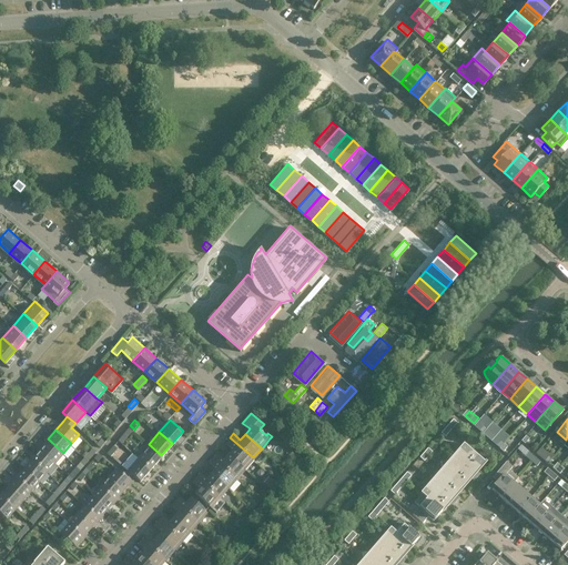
[(229,453),(244,467),(253,457),(230,437),(225,442),(233,447),(229,453)]
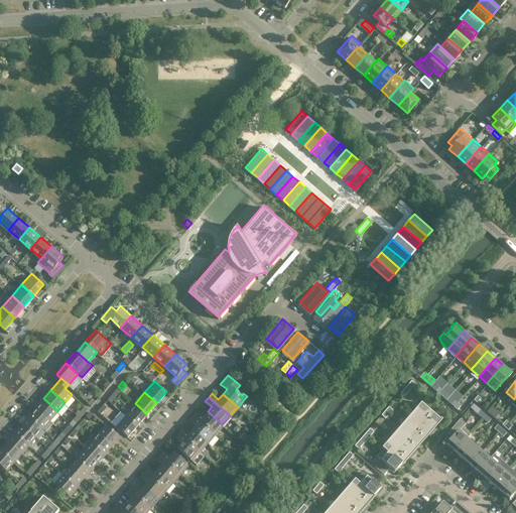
[(57,411),(43,398),(36,407),(50,419),(57,411)]
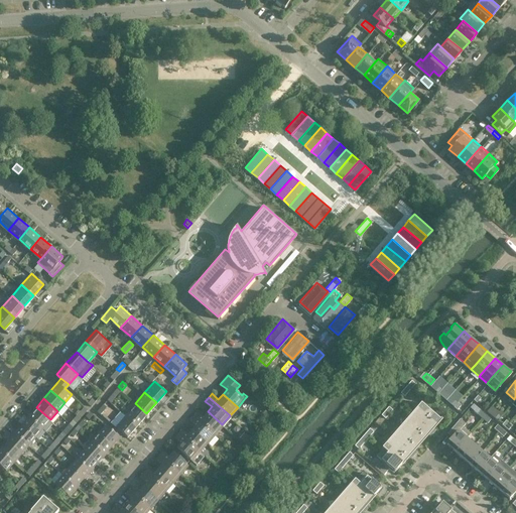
[(421,400),(402,423),(421,439),(428,431),(430,432),(434,428),(432,426),(440,417),(421,400)]
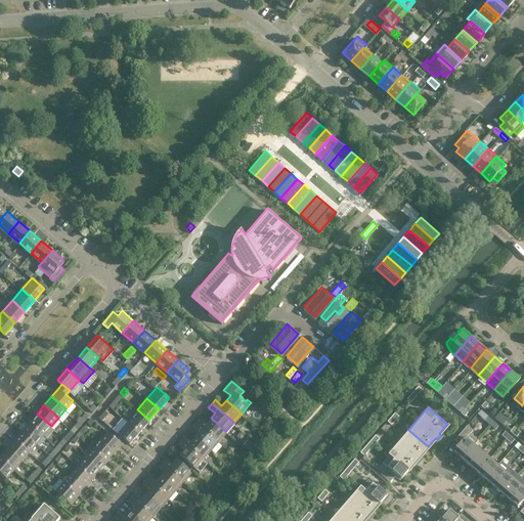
[(101,419),(107,411),(104,408),(98,416),(101,419)]
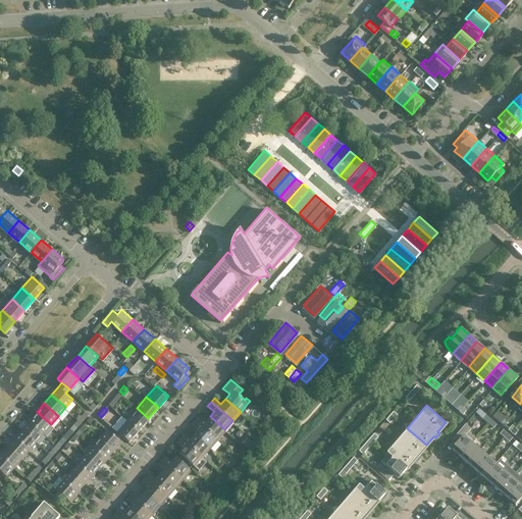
[(148,418),(137,408),(126,419),(139,429),(148,418)]
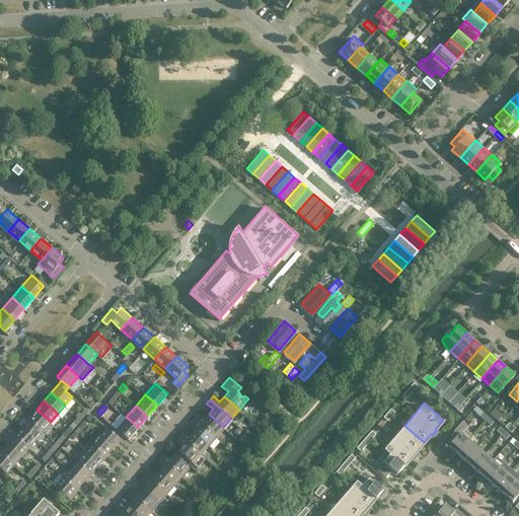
[(51,422),(36,410),(28,418),(43,430),(51,422)]
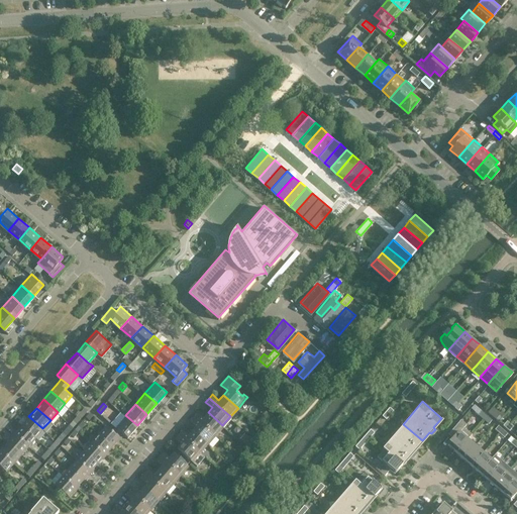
[(267,409),(264,412),(269,417),(272,414),(267,409)]
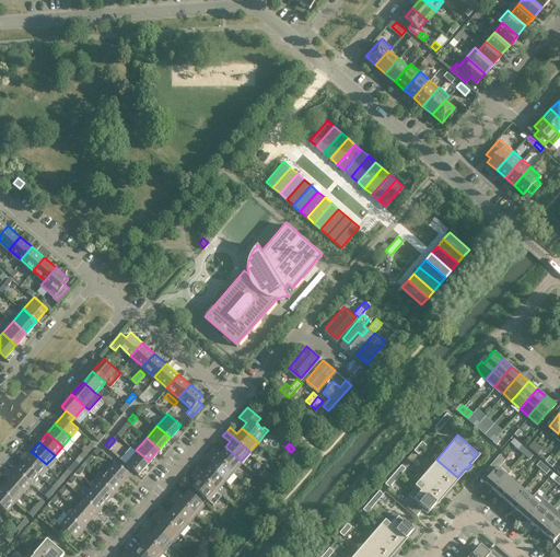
[(518,447),(524,452),(527,448),(522,443),(518,447)]
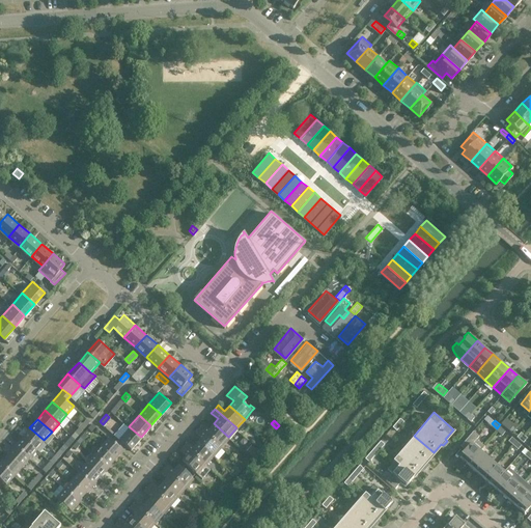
[(199,426),(221,446),(228,437),(214,423),(208,428),(202,422),(199,426)]
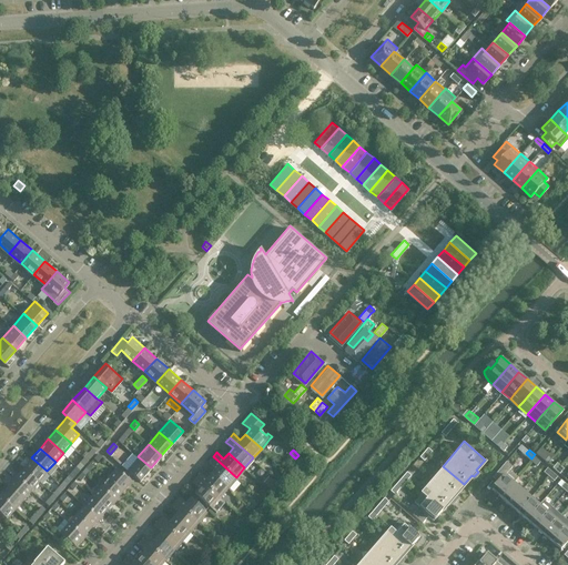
[(540,458),(535,454),(531,458),(537,463),(540,458)]
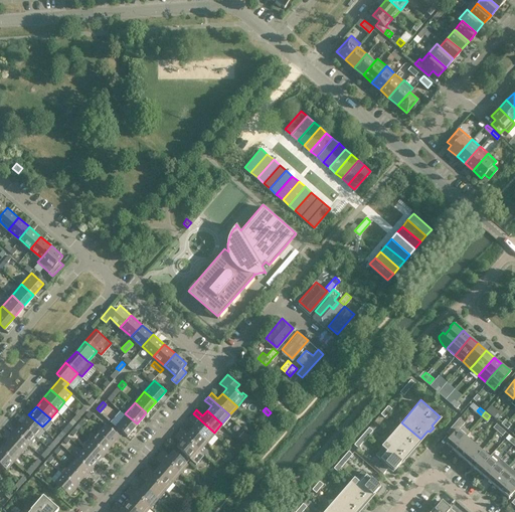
[(137,423),(125,413),(115,424),(127,435),(137,423)]
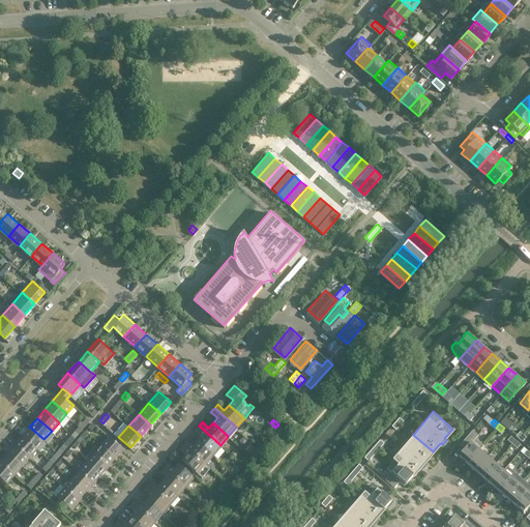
[(198,440),(213,454),(221,445),(199,426),(195,430),(202,436),(198,440)]
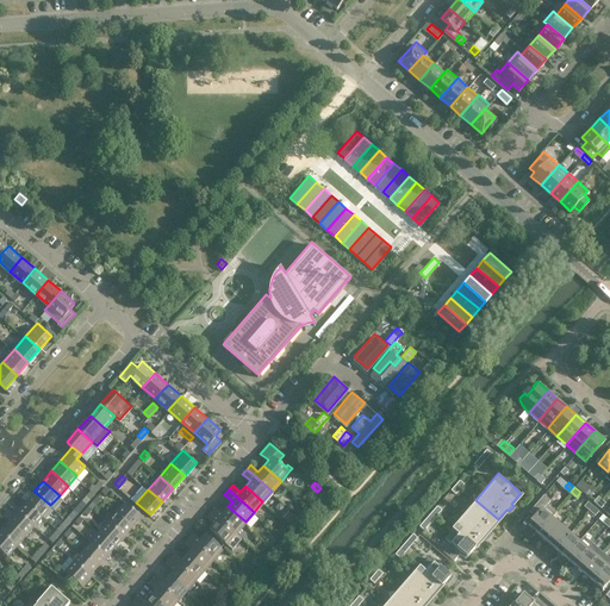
[(50,505),(33,491),(25,500),(42,514),(50,505)]
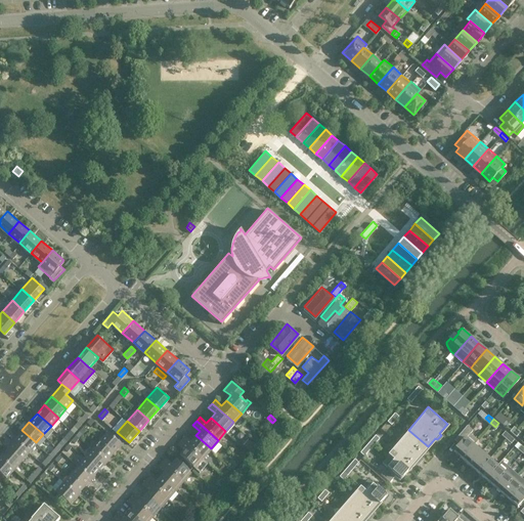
[(474,442),(478,438),(470,431),(473,428),(467,424),(454,438),(460,442),(453,449),(462,457),(474,442)]
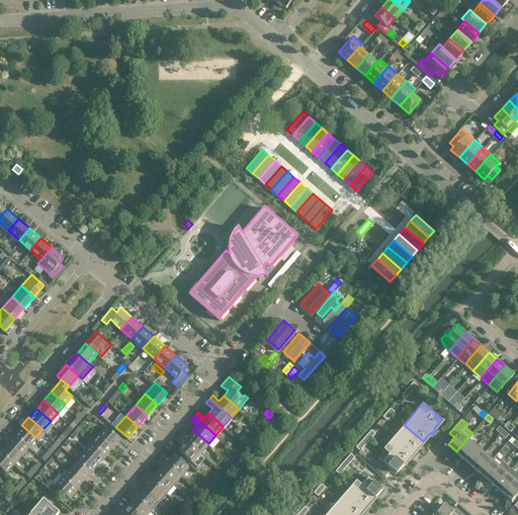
[(70,423),(63,431),(66,434),(73,426),(70,423)]
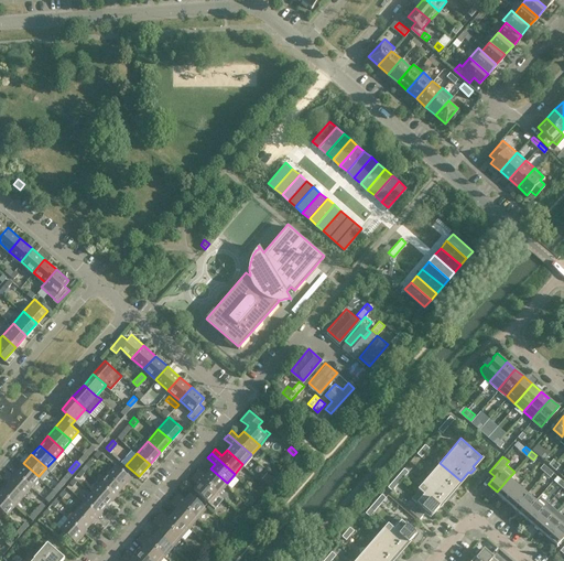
[(39,476),(23,463),(15,472),(31,486),(39,476)]
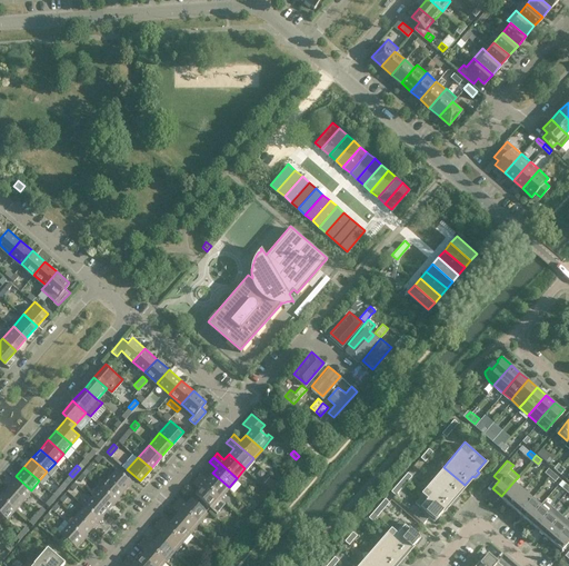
[(108,476),(123,489),(131,480),(116,467),(108,476)]
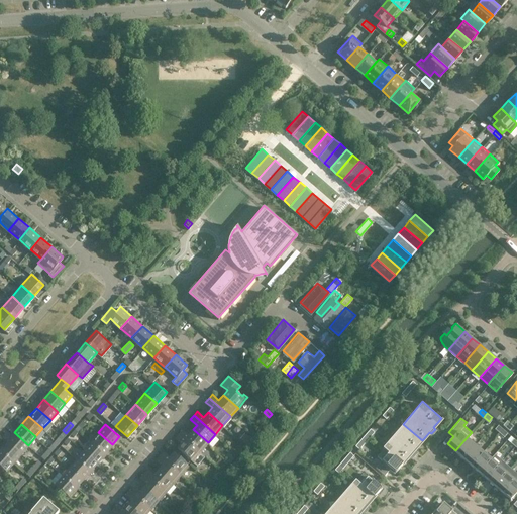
[(383,446),(389,451),(402,464),(410,453),(412,455),(416,450),(414,449),(422,440),(403,424),(383,446)]
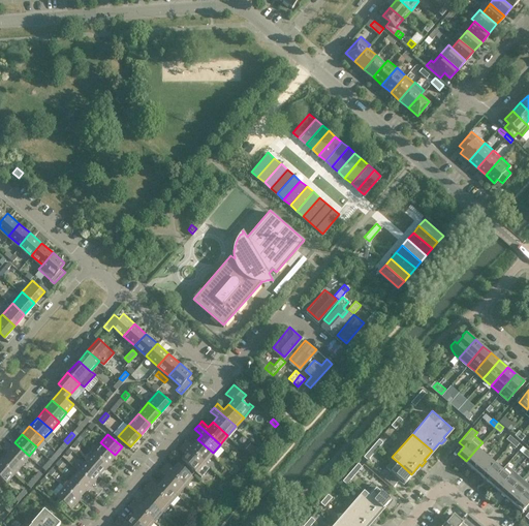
[(258,437),(253,442),(258,446),(262,441),(258,437)]
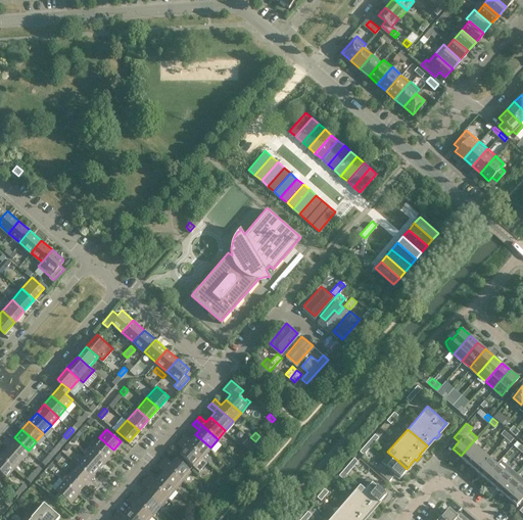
[(181,437),(202,457),(210,447),(195,434),(191,439),(184,434),(181,437)]
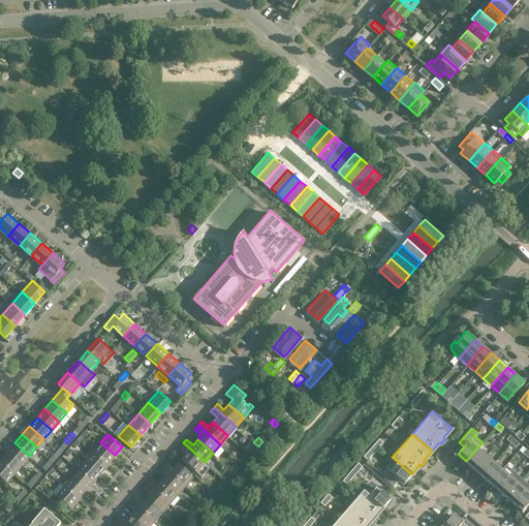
[(57,450),(60,453),(67,443),(64,440),(57,450)]
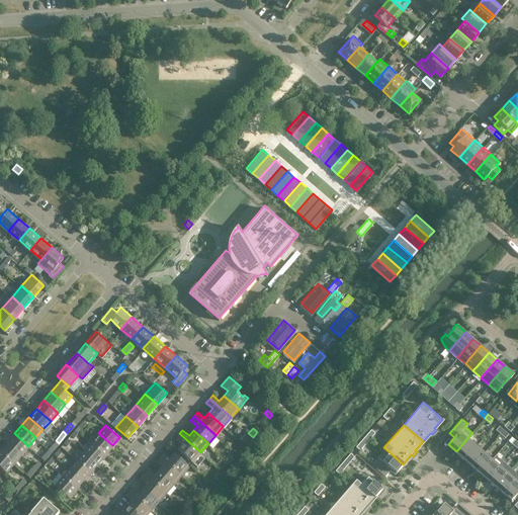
[(28,446),(14,433),(7,442),(21,454),(28,446)]
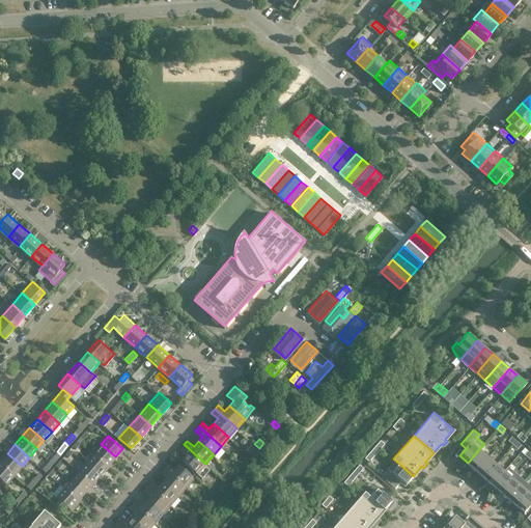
[(101,444),(93,453),(108,466),(115,456),(101,444)]
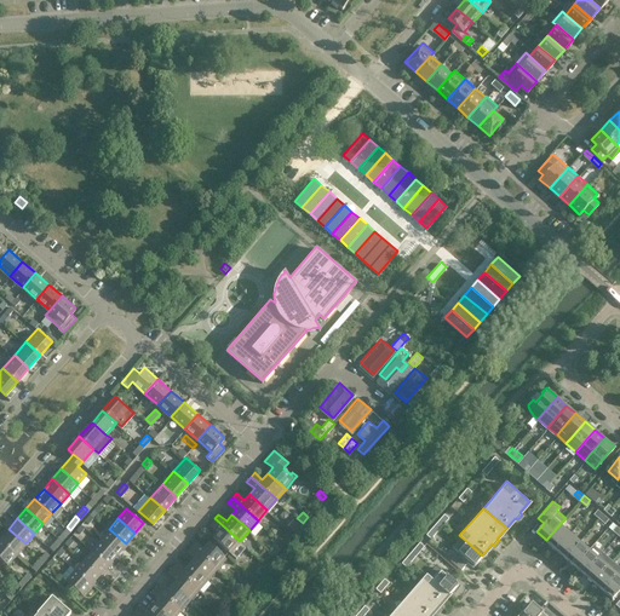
[(213,536),(236,557),(246,546),(240,541),(214,518),(210,523),(218,530),(213,536)]
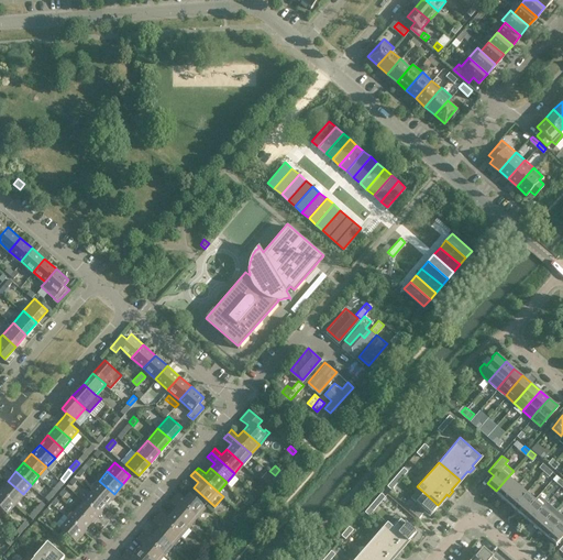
[(275,475),(269,471),(263,478),(268,482),(275,475)]
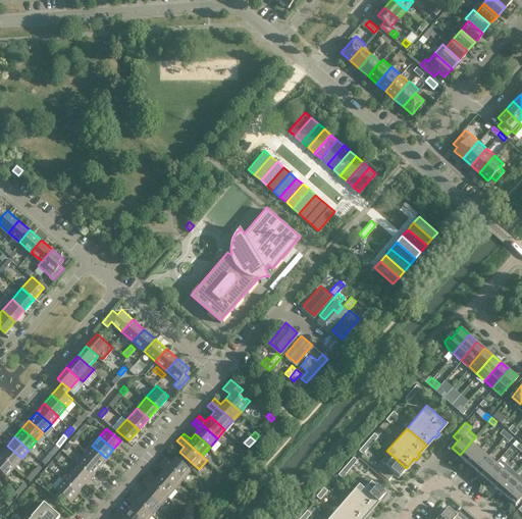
[(479,448),(472,440),(460,455),(468,462),(479,448)]
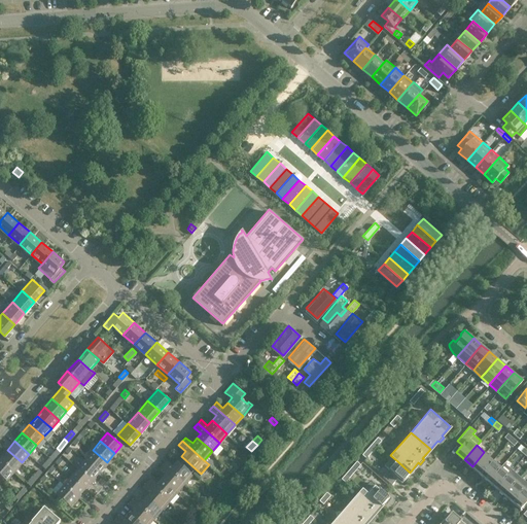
[(53,459),(60,451),(57,448),(48,456),(53,459)]
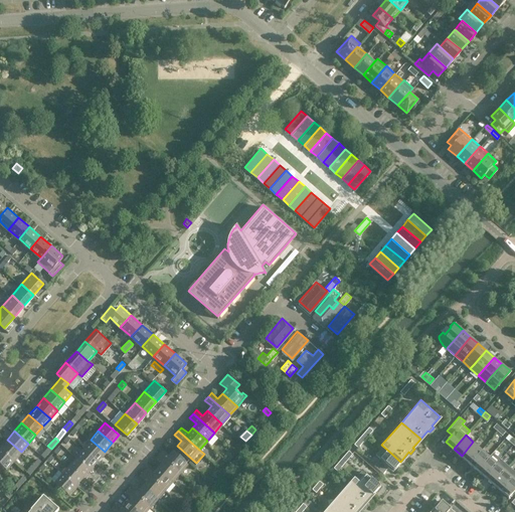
[(21,452),(7,440),(0,447),(0,448),(14,460),(21,452)]
